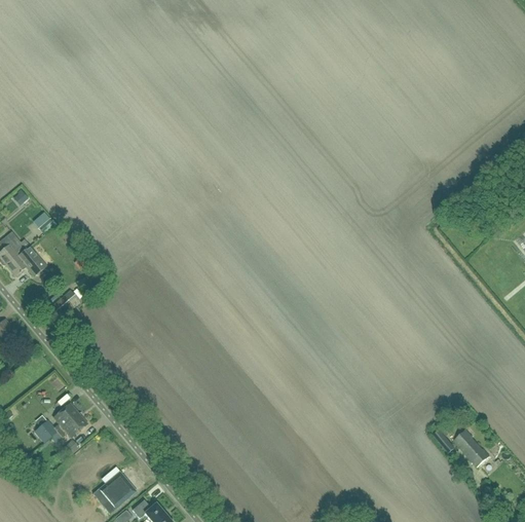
[(23,200),(31,195),(27,190),(19,196),(23,200)]
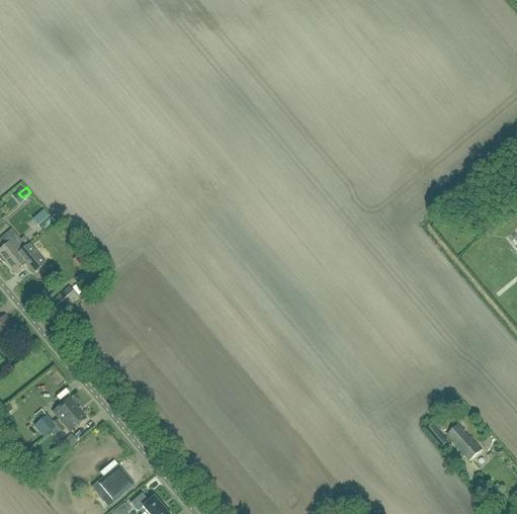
[(55,221),(49,212),(37,222),(44,230),(55,221)]
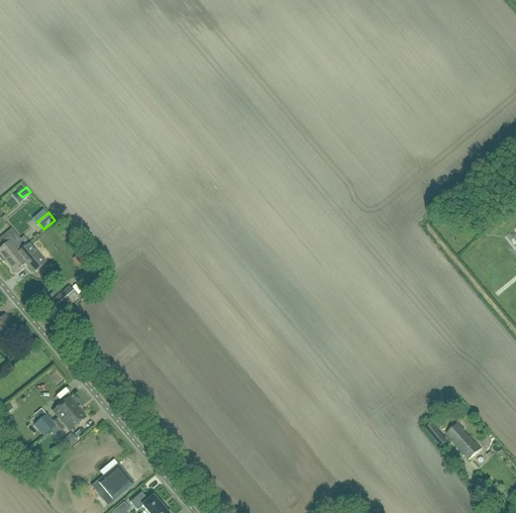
[(0,245),(0,251),(1,252),(0,253),(0,254),(3,259),(4,259),(5,258),(6,260),(18,249),(15,244),(22,238),(12,226),(2,234),(7,240),(0,245)]
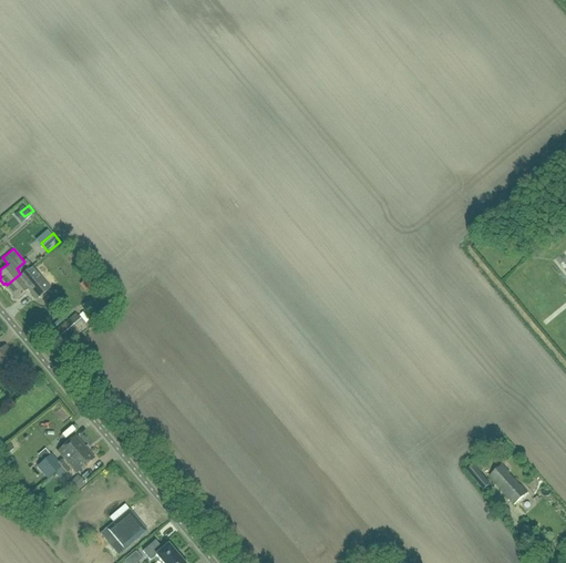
[(20,274),(7,285),(17,296),(19,297),(26,292),(24,290),(28,287),(37,297),(50,286),(32,264),(20,274)]
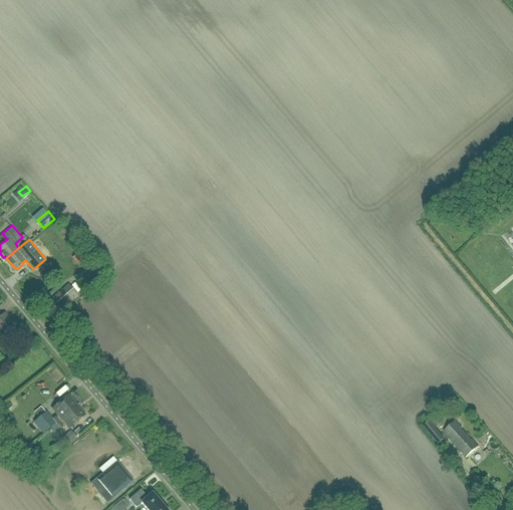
[(69,282),(51,298),(60,309),(78,293),(69,282)]
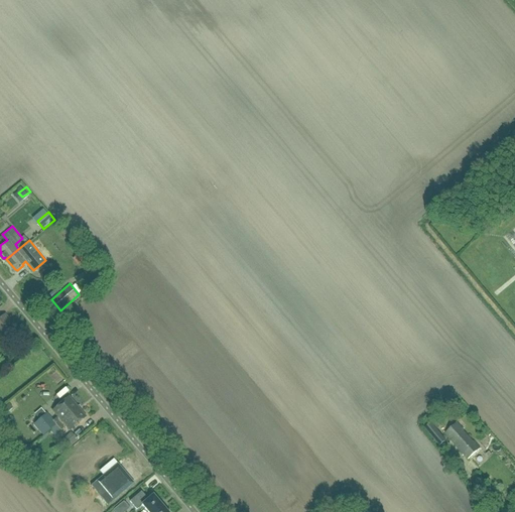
[(18,332),(15,328),(17,326),(5,311),(0,315),(0,335),(3,339),(7,334),(11,338),(18,332)]
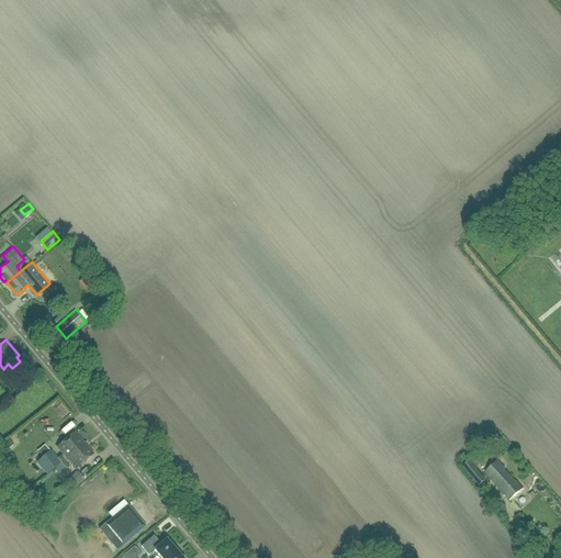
[(77,466),(94,450),(76,430),(58,445),(64,452),(58,455),(52,447),(44,454),(55,467),(63,460),(68,467),(73,462),(77,466)]
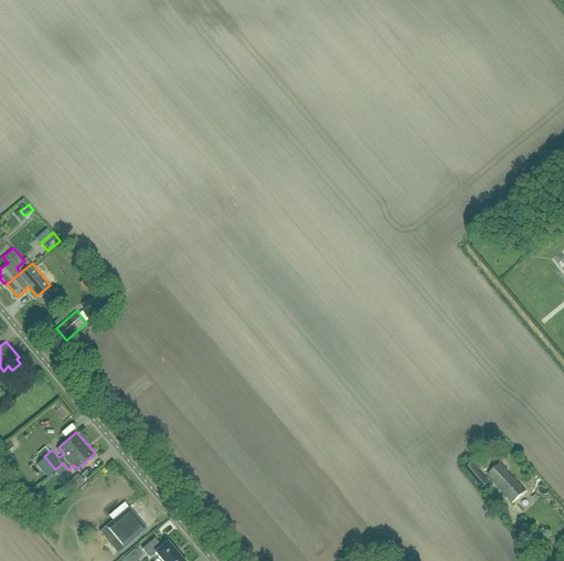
[(486,462),(480,456),(475,461),(480,467),(486,462)]
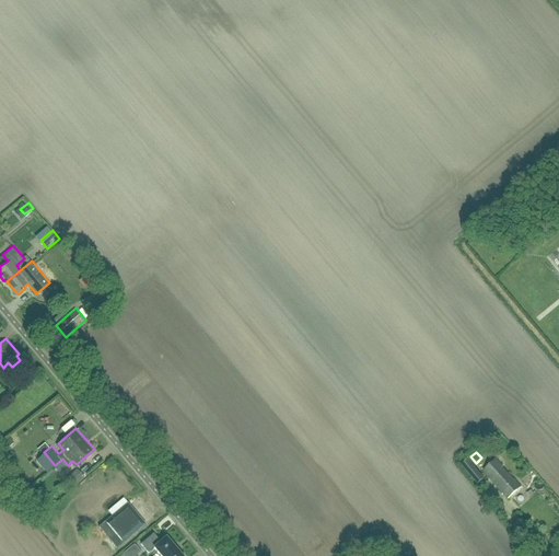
[(509,495),(522,484),(497,455),(484,466),(509,495)]
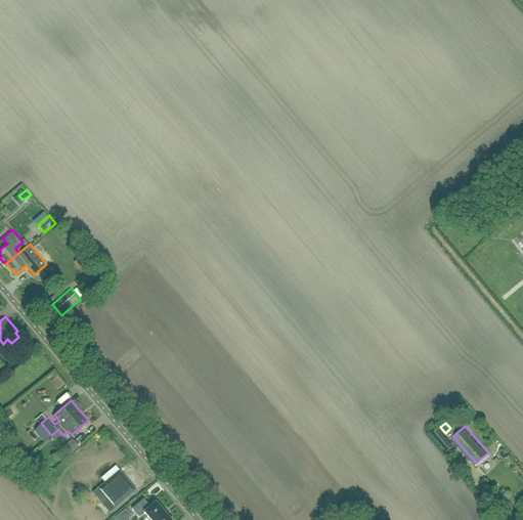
[(446,450),(453,445),(438,427),(431,433),(446,450)]
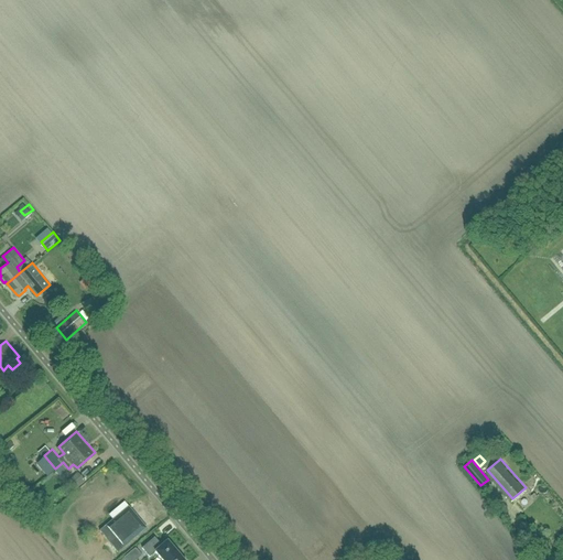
[(66,480),(74,488),(86,478),(78,470),(66,480)]
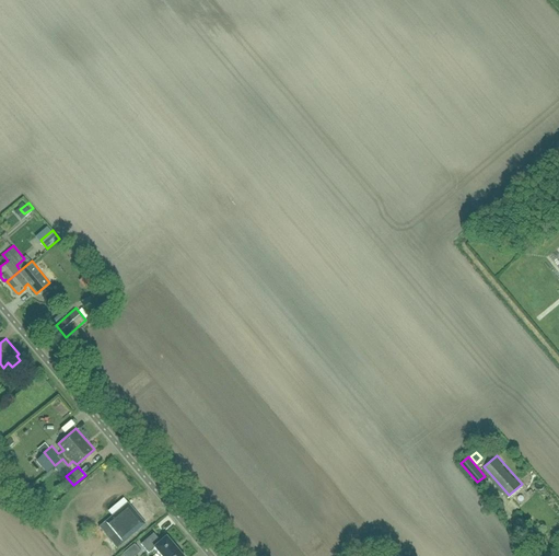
[(112,508),(127,497),(125,494),(109,505),(112,508)]
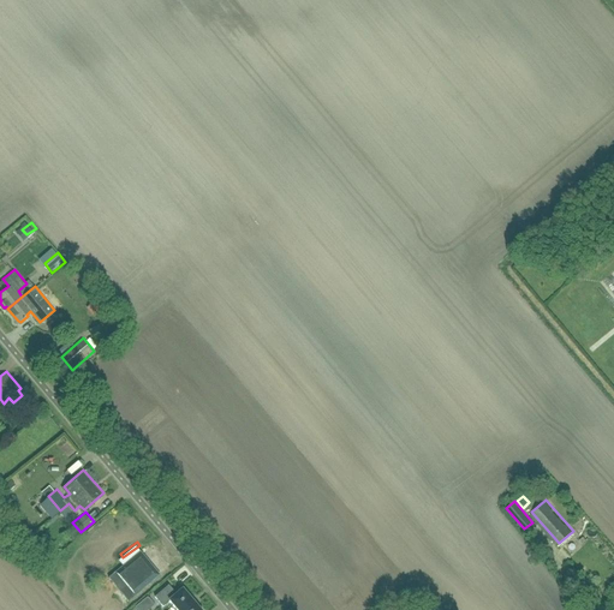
[(139,550),(109,575),(130,598),(159,572),(139,550)]
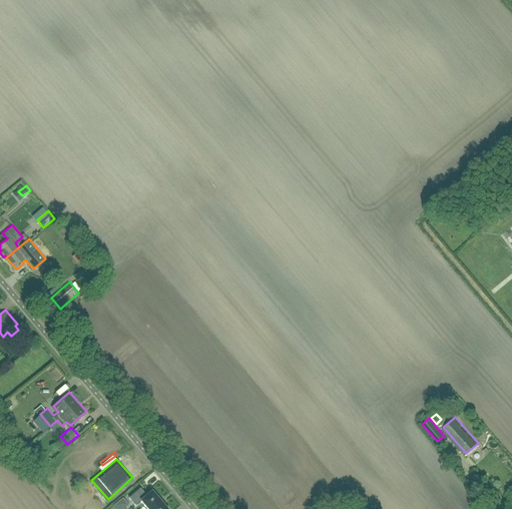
[(141,486),(130,496),(136,504),(142,500),(149,508),(168,508),(152,490),(147,494),(141,486)]
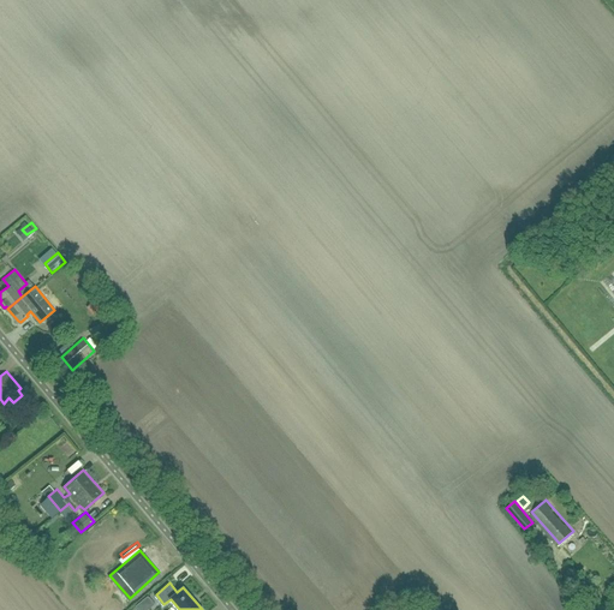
[(148,593),(136,604),(141,609),(144,609),(155,602),(148,593)]
